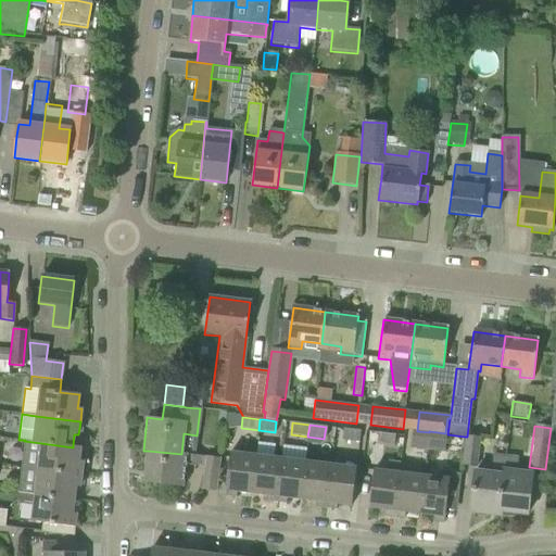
[(341,440),(358,442),(361,431),(342,429),(341,440)]
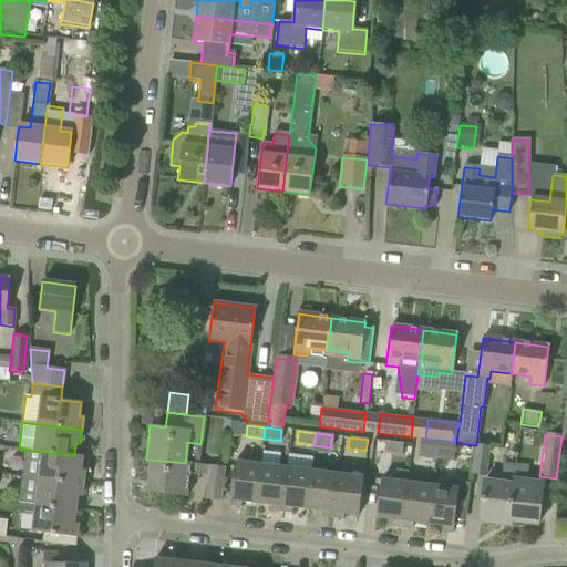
[(418,457),(434,460),(437,441),(425,440),(420,440),(418,457)]
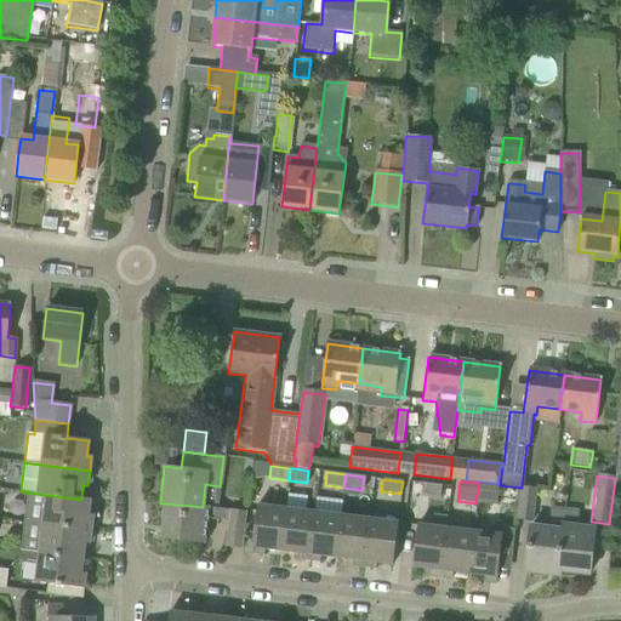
[(495,506),(497,484),(479,482),(479,483),(476,503),(495,506)]
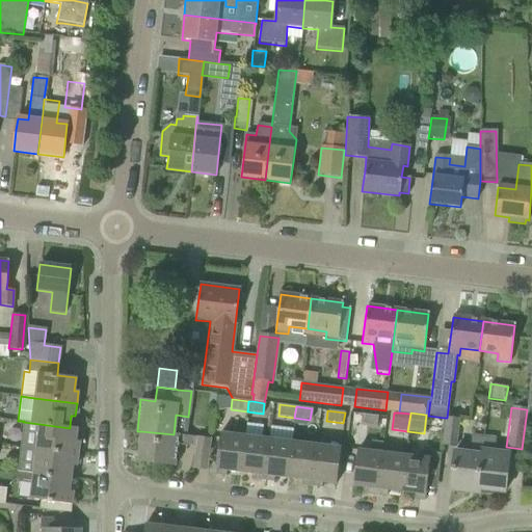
[(360,425),(376,428),(377,417),(361,415),(360,425)]
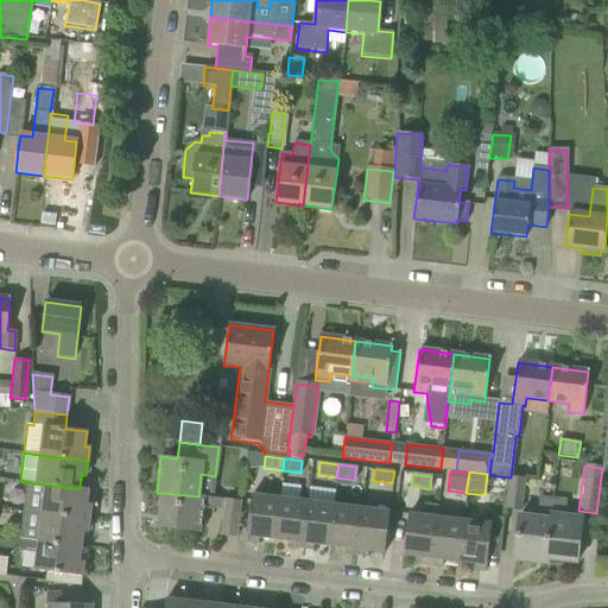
[(524,479),(511,477),(508,477),(505,508),(520,510),(524,479)]
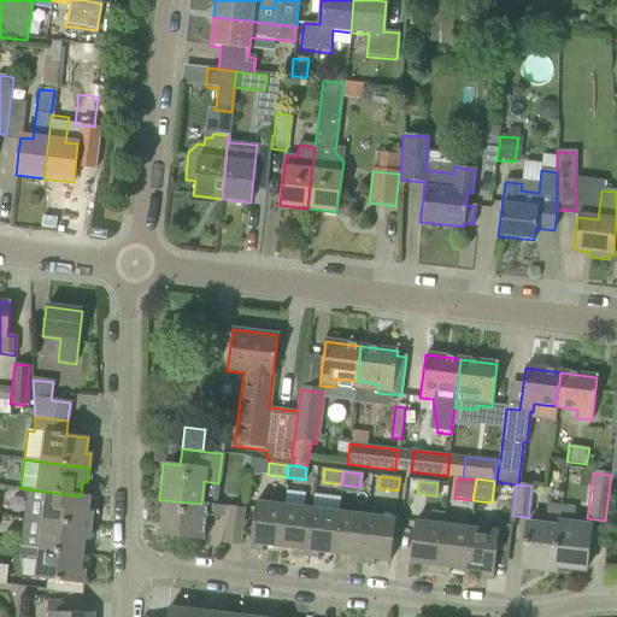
[(92,512),(87,512),(89,497),(81,495),(81,497),(46,492),(27,489),(23,518),(42,521),(90,527),(92,512)]
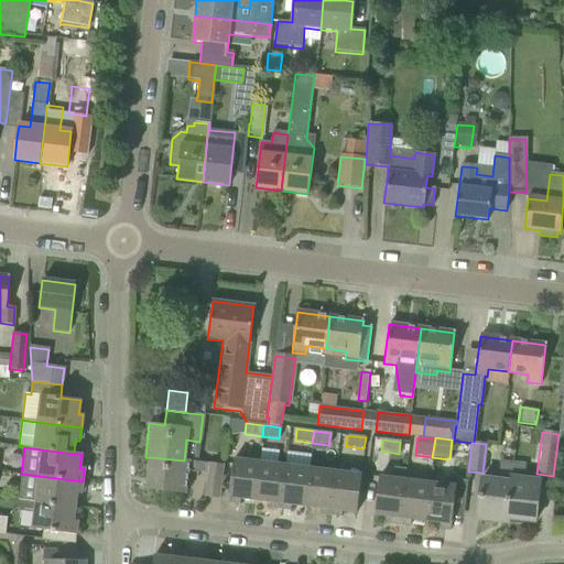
[(150,457),(145,490),(185,495),(187,473),(199,474),(201,463),(184,461),(150,457)]
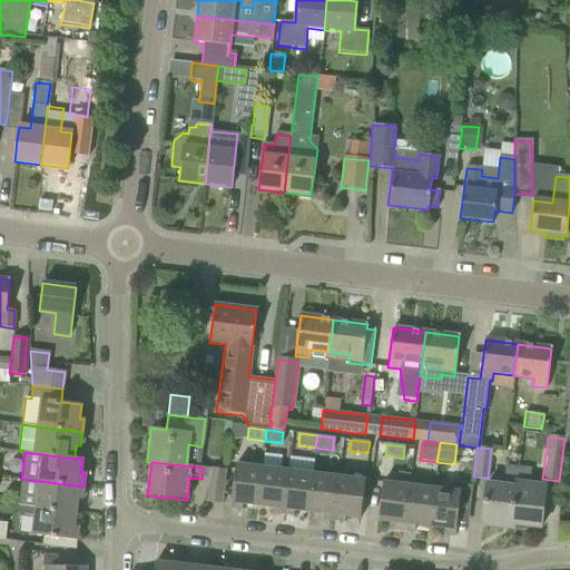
[(243,504),(257,507),(262,467),(236,464),(231,509),(242,511),(243,504)]
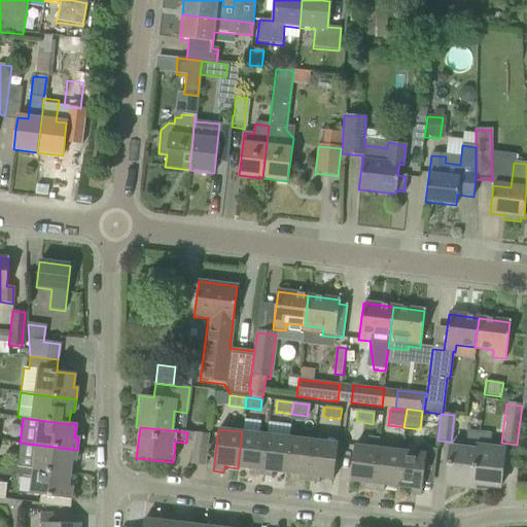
[(250,476),(260,477),(266,434),(242,431),(238,468),(251,469),(250,476)]
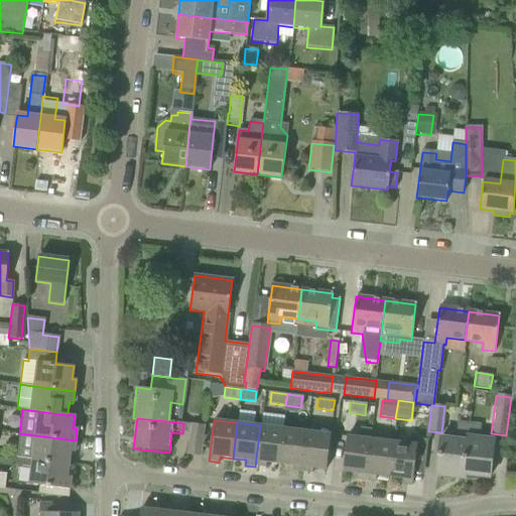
[(435,476),(462,479),(468,425),(457,423),(455,443),(439,441),(435,476)]
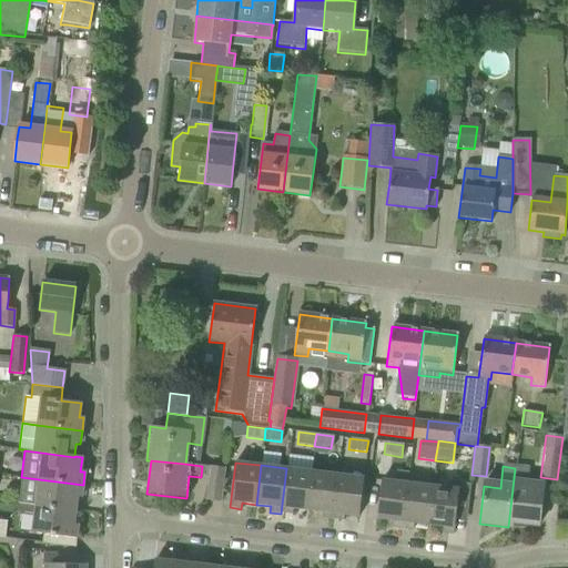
[(205,500),(221,503),(225,468),(210,467),(205,500)]
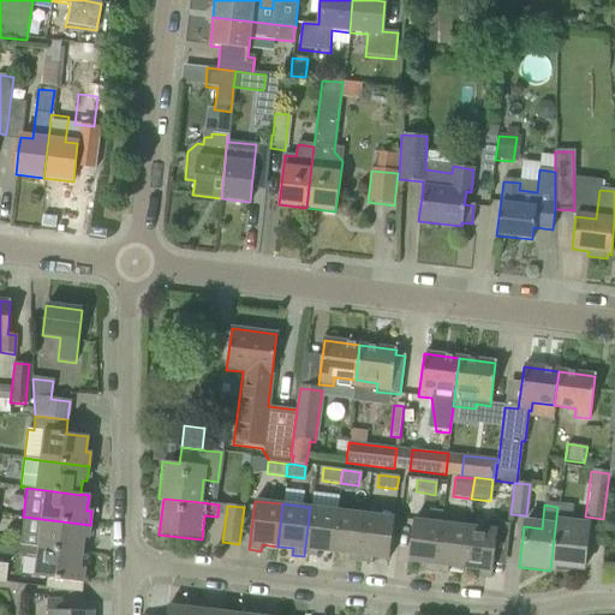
[(317,551),(333,553),(338,511),(310,507),(304,556),(316,557),(317,551)]
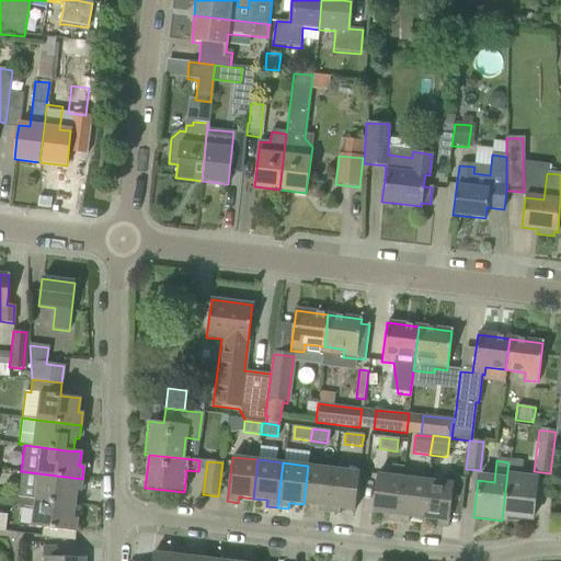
[(508,462),(502,521),(503,521),(504,516),(531,519),(537,479),(519,477),(521,464),(508,462)]
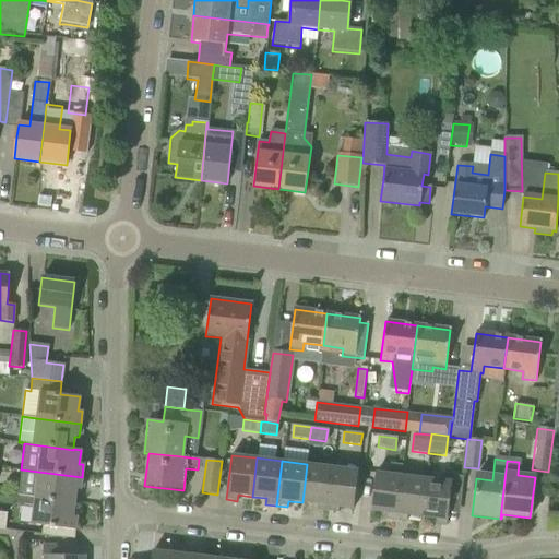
[(316,510),(328,512),(332,467),(307,464),(302,502),(317,504),(316,510)]
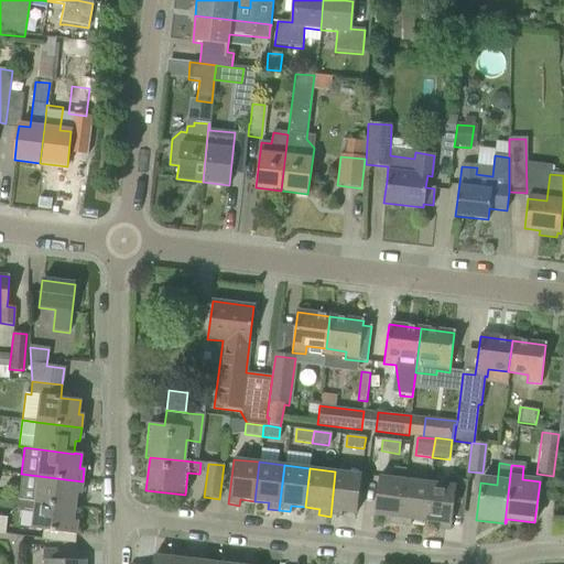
[(399,524),(404,480),(405,469),(393,468),(392,479),(378,477),(373,516),(389,517),(388,523),(399,524)]
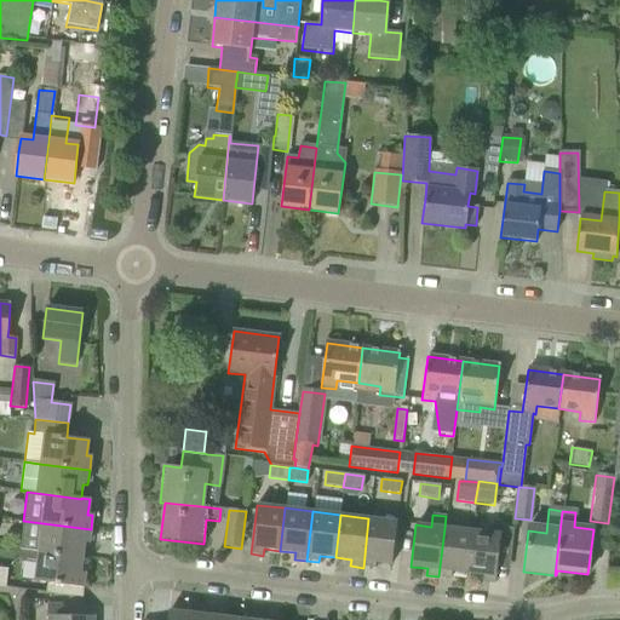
[(368,518),(363,568),(374,569),(375,562),(391,564),(395,540),(397,522),(368,518)]
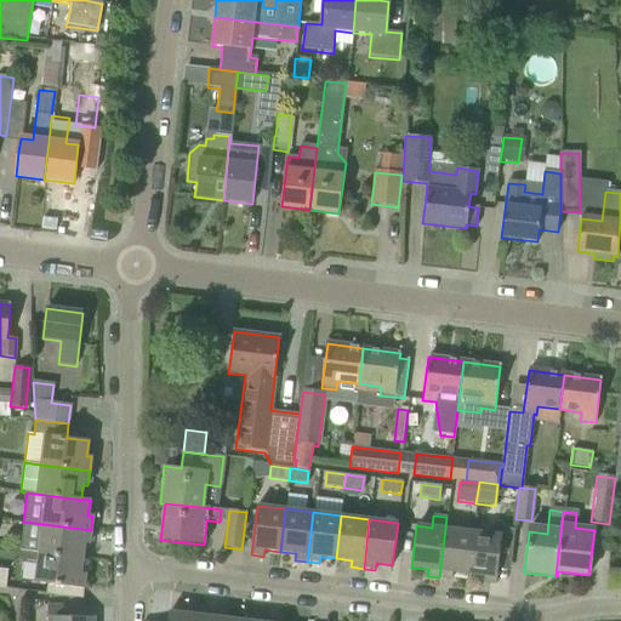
[(43,524),(39,553),(83,559),(84,545),(89,545),(91,530),(43,524)]
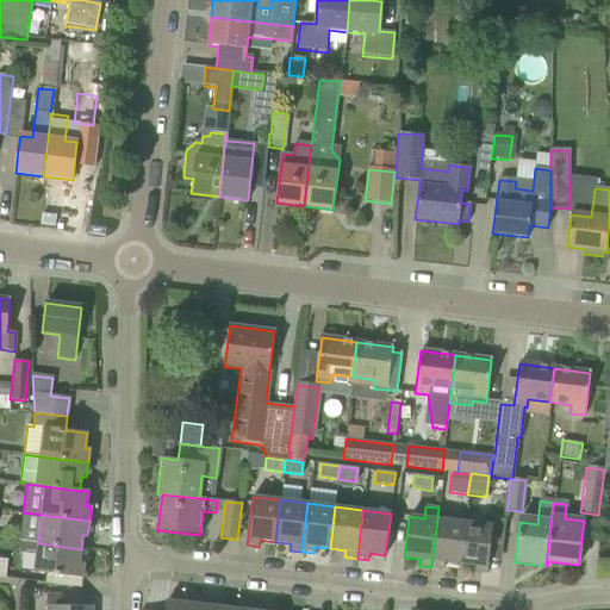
[(465,523),(460,564),(475,566),(474,573),(487,574),(492,535),(503,536),(503,537),(505,521),(481,517),(480,524),(465,523)]
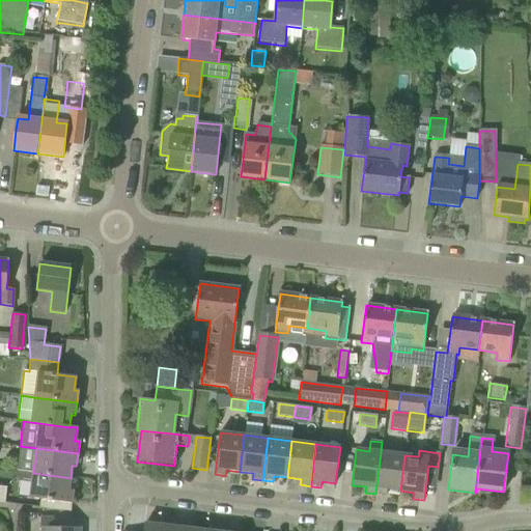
[(387,490),(400,491),(404,455),(381,452),(375,494),(386,495),(387,490)]
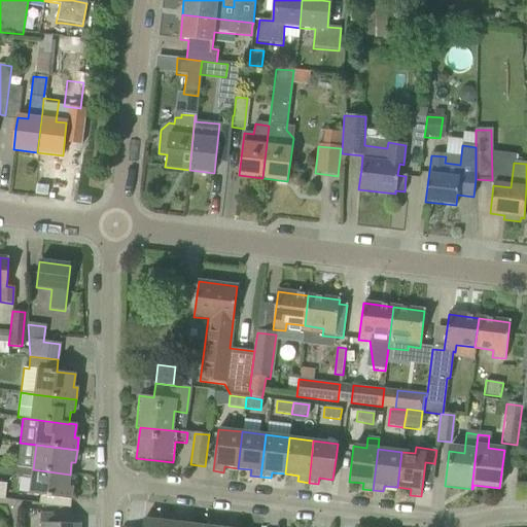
[(70,475),(33,469),(16,467),(15,477),(32,479),(30,494),(40,496),(50,497),(71,499),(72,487),(69,486),(70,475)]
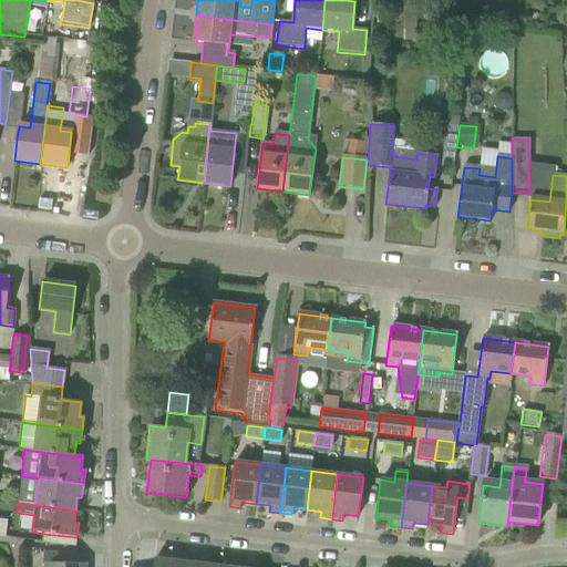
[(43,534),(42,543),(75,547),(76,537),(54,535),(43,534)]
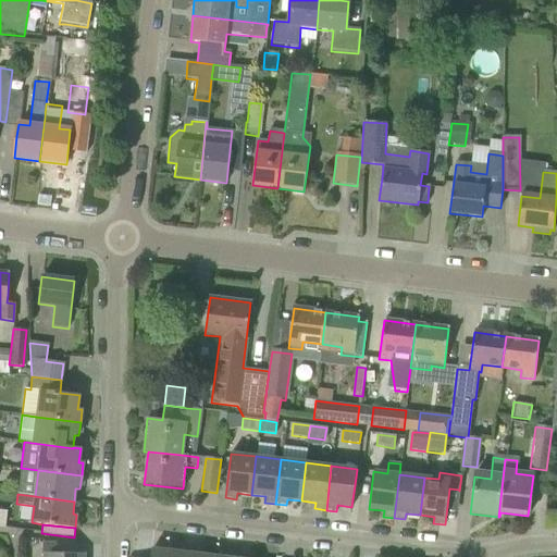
[(82,556),(82,554),(56,553),(56,544),(42,544),(41,556),(82,556)]
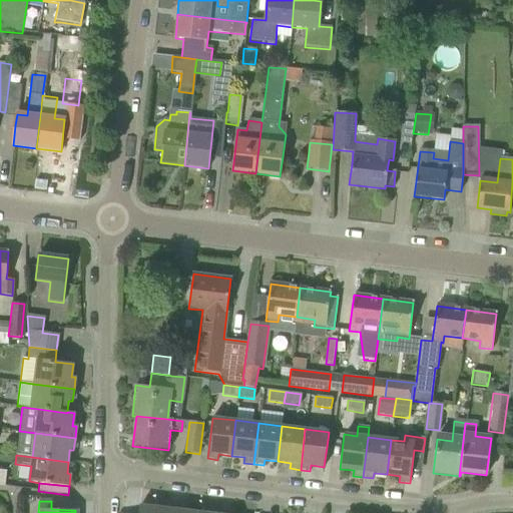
[(162,512),(163,503),(154,502),(153,507),(139,505),(138,512),(162,512)]
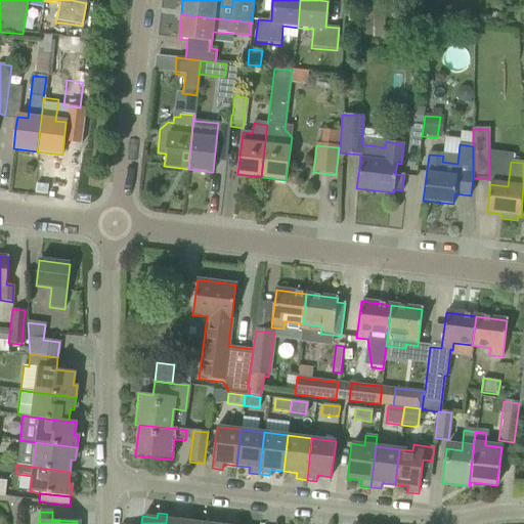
[(166,523),(189,523),(190,522),(177,520),(177,515),(167,514),(166,523)]
